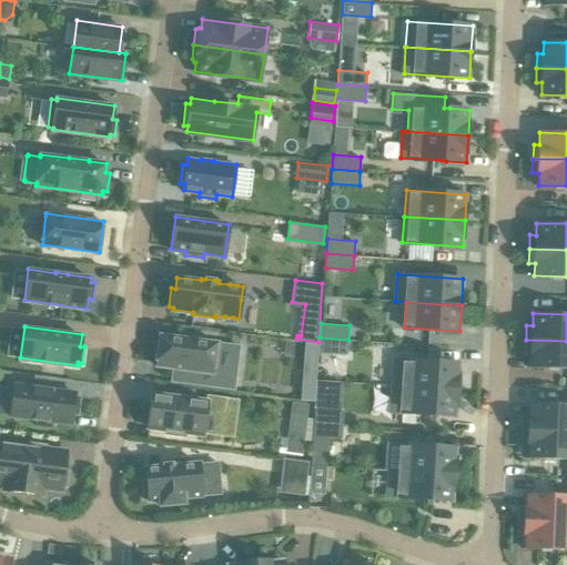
[(160,335),(157,365),(174,367),(172,380),(234,387),(240,345),(218,342),(193,339),(192,339),(183,338),(182,338),(160,335)]
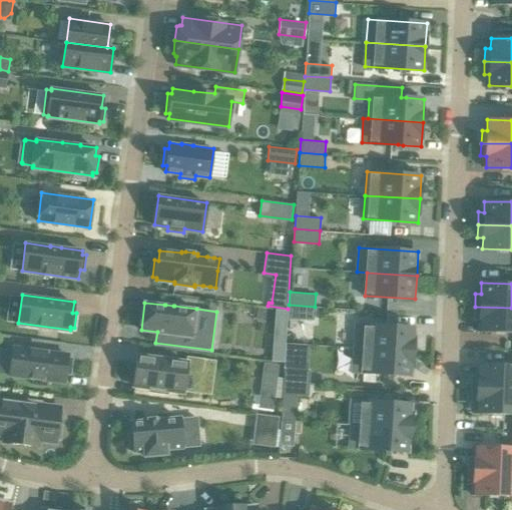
[(315,307),(289,305),(289,318),(314,320),(315,307)]
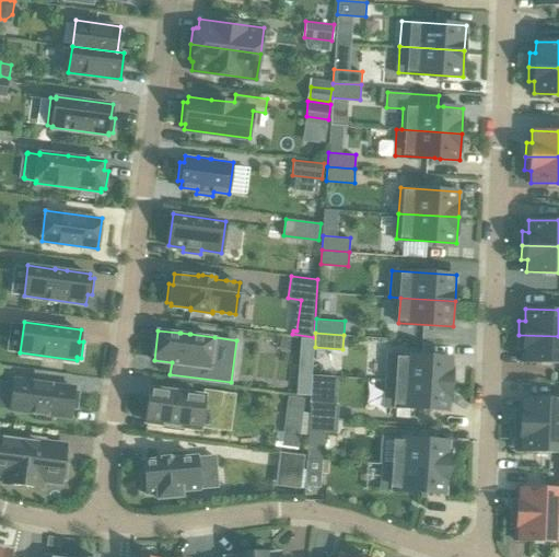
[(517,349),(524,349),(523,361),(558,362),(558,336),(519,335),(517,349)]
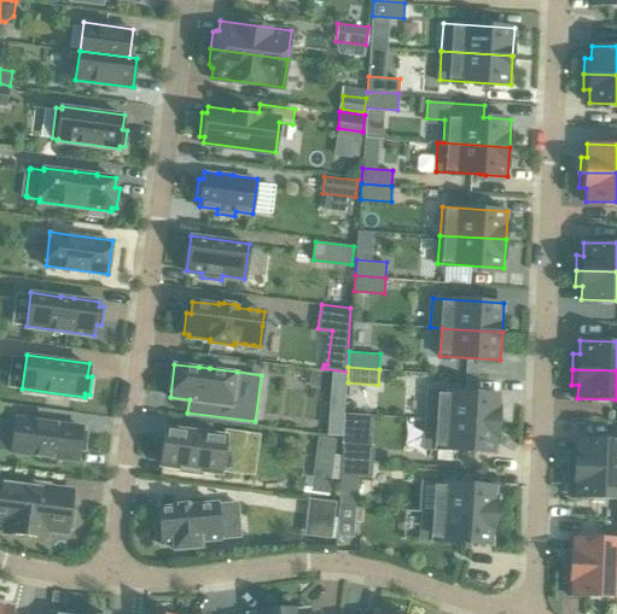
[(347,373),(332,372),(330,401),(344,401),(347,373)]
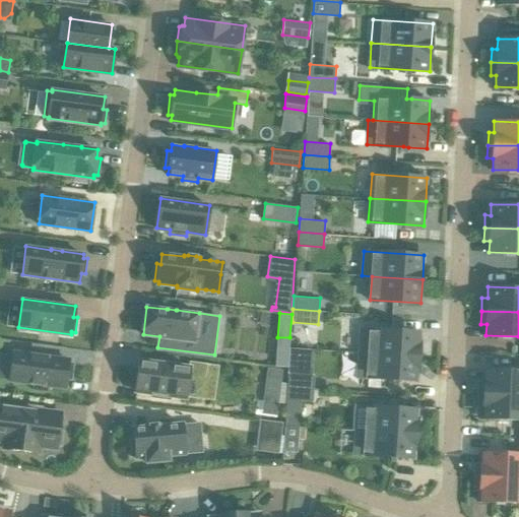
[(420,332),(361,328),(359,351),(419,357),(420,332)]
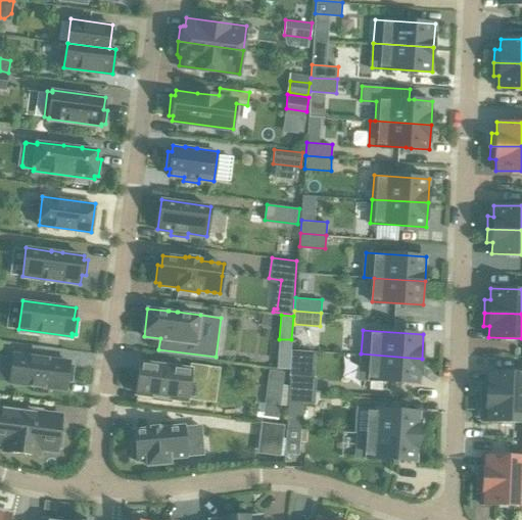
[(68,361),(14,352),(14,356),(2,353),(0,364),(12,366),(10,381),(65,389),(66,379),(72,380),(74,364),(68,364),(68,361)]
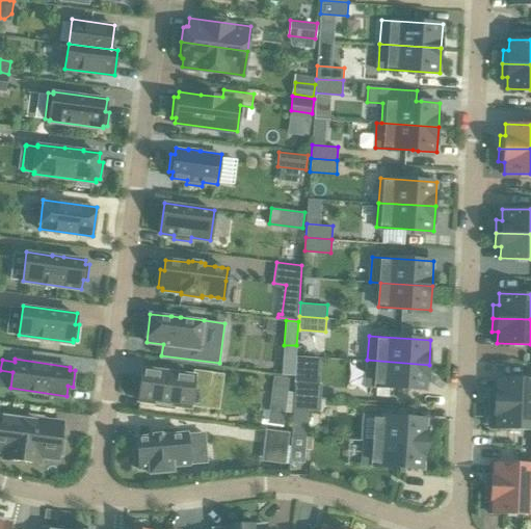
[(429,365),(367,360),(366,385),(427,389),(429,365)]
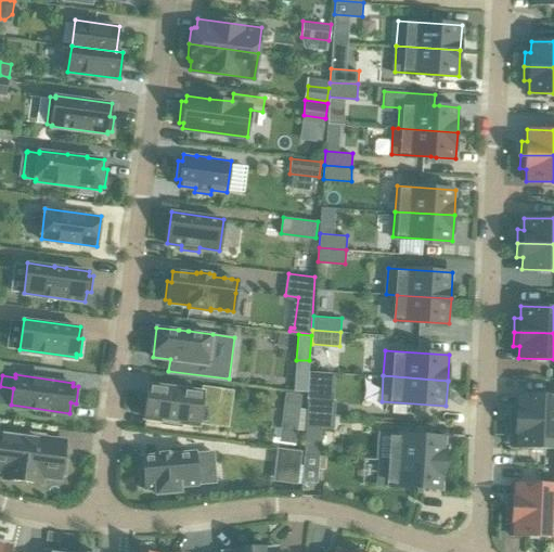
[(220,406),(222,387),(202,384),(202,392),(179,388),(169,387),(149,385),(145,415),(163,419),(162,423),(182,425),(182,421),(198,423),(202,402),(220,406)]
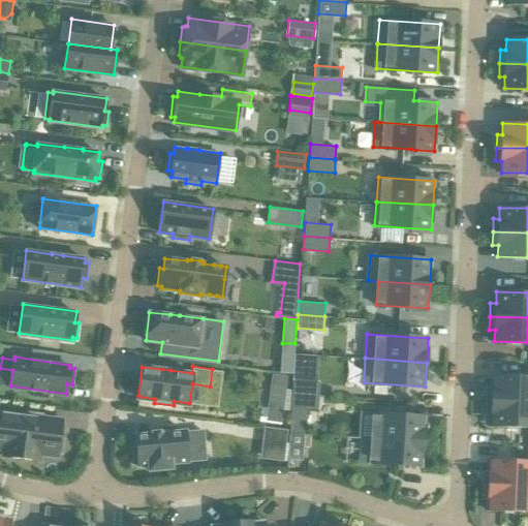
[(272,388),(270,403),(284,405),(284,410),(290,410),(291,406),(291,393),(291,390),(286,390),(288,375),(274,373),(272,388)]
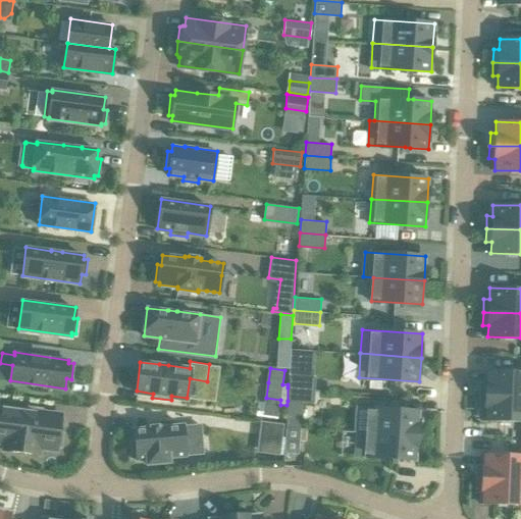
[(520,372),(486,371),(485,382),(480,382),(480,395),(520,397),(520,372)]
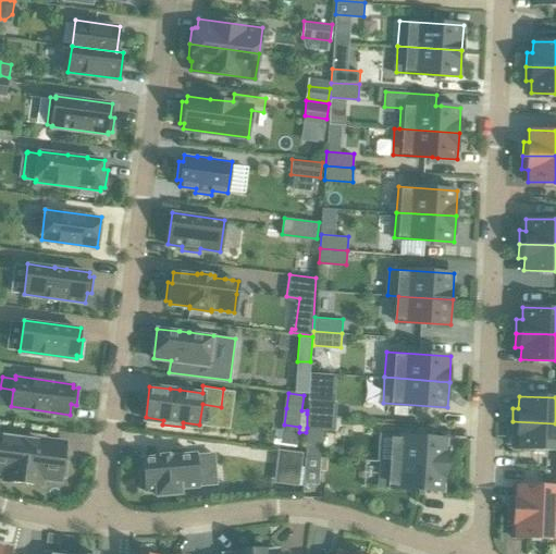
[(309,399),(308,414),(336,416),(337,402),(309,399)]
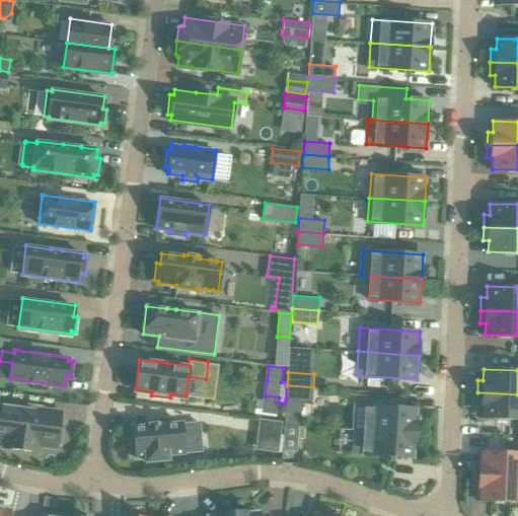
[(312,400),(313,387),(287,385),(287,398),(300,399),(312,400)]
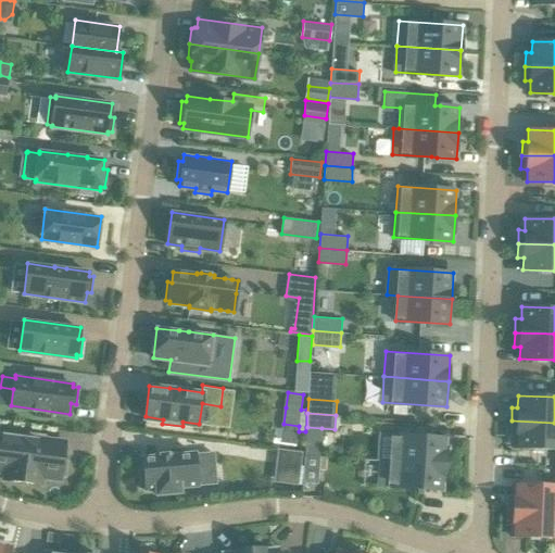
[(516,435),(516,447),(554,448),(554,423),(512,420),(511,435),(516,435)]
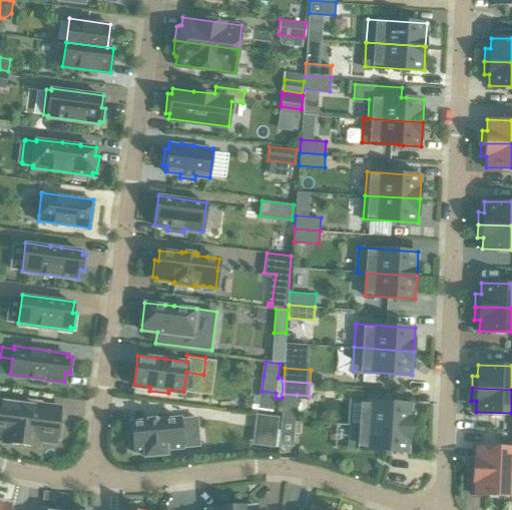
[(282,420),(295,421),(297,395),(284,394),(282,420)]
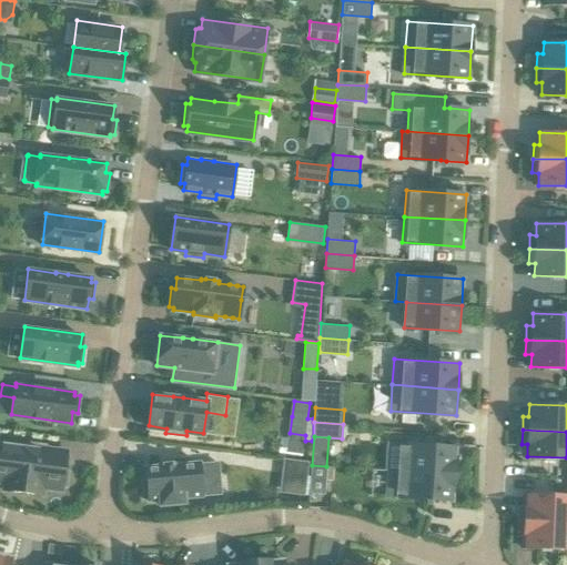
[(68,451),(0,442),(0,480),(6,481),(4,488),(42,494),(43,486),(62,488),(68,451)]
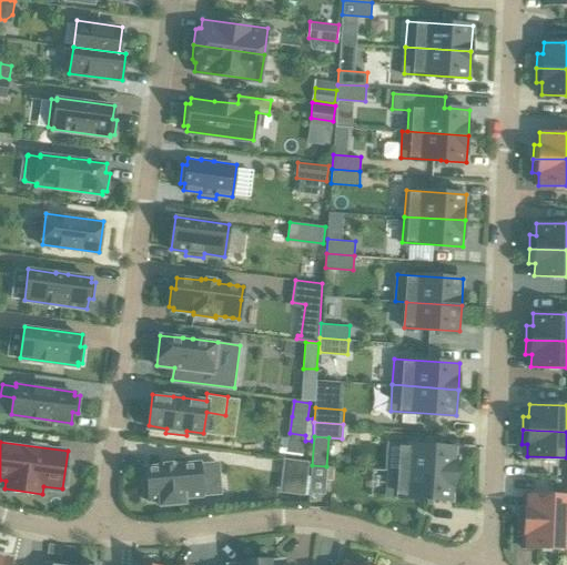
[(455,473),(456,447),(402,443),(400,468),(455,473)]
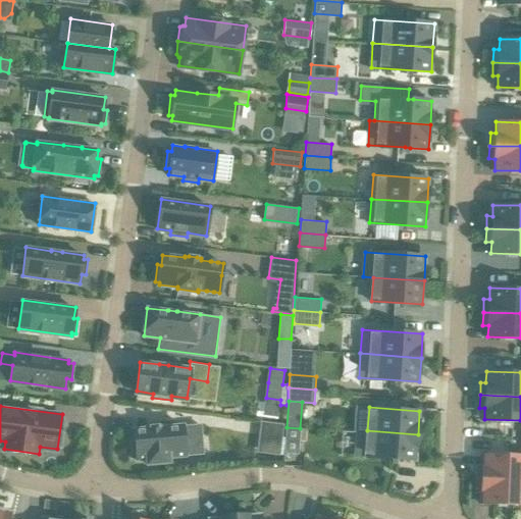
[(283,423),(262,420),(260,434),(281,437),(283,423)]
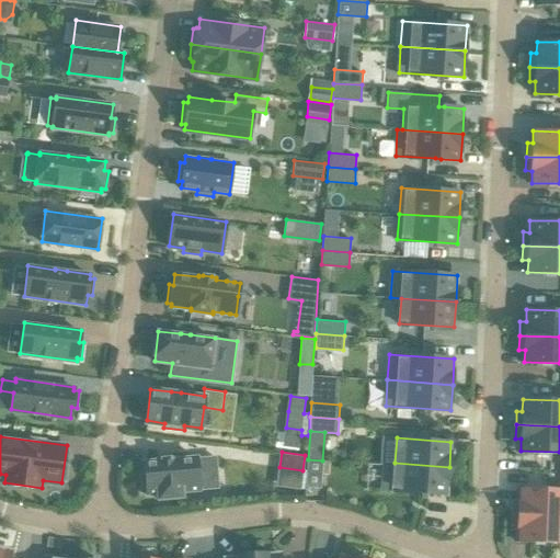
[(183,496),(182,490),(200,489),(198,475),(217,473),(216,456),(197,457),(197,456),(174,458),(174,457),(157,459),(145,460),(146,474),(141,474),(143,491),(147,491),(147,493),(168,491),(168,498),(183,496)]
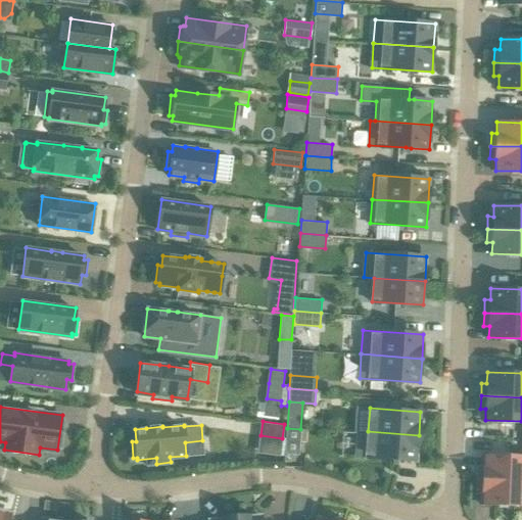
[(357,456),(417,460),(419,435),(368,431),(359,431),(357,456)]
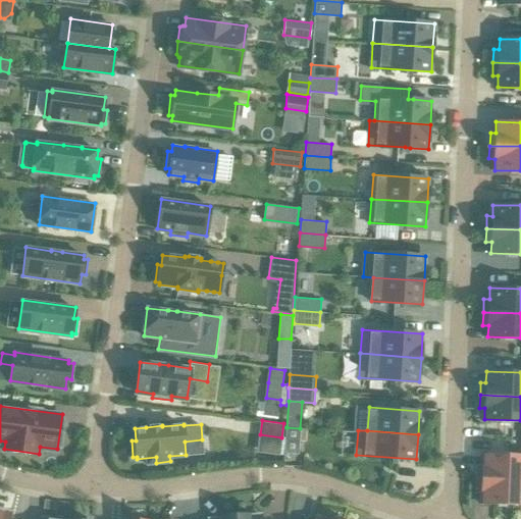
[(520,455),(483,454),(482,465),(477,465),(476,478),(520,479),(520,455)]
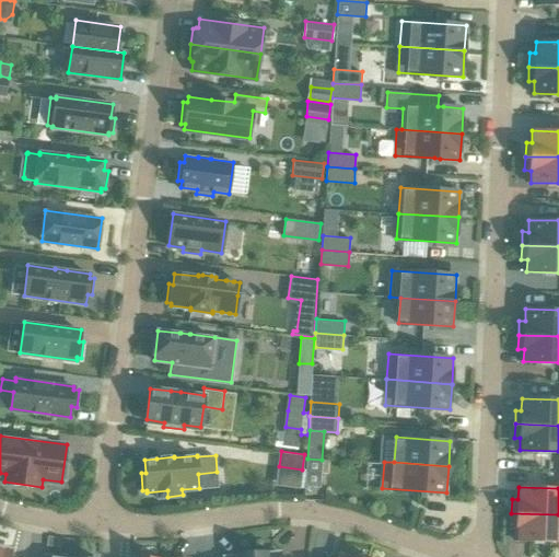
[(558,514),(511,513),(511,528),(516,528),(516,540),(558,541),(558,514)]
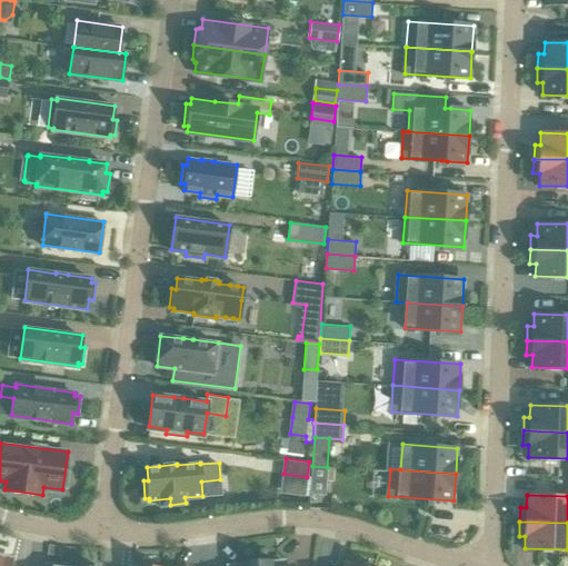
[(0,565),(9,565),(11,557),(0,554),(0,565)]
